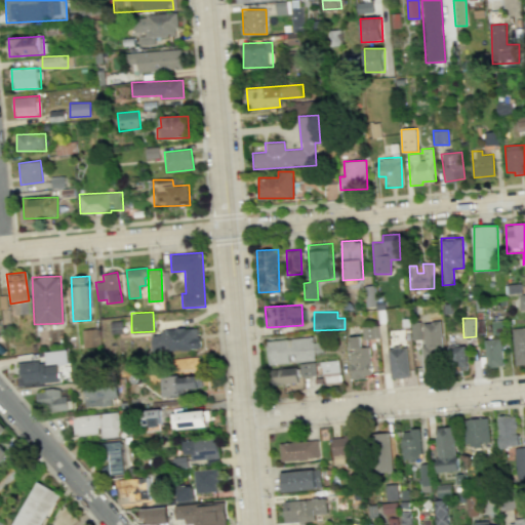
[(423,371),(443,371),(441,321),(422,322),(423,371)]
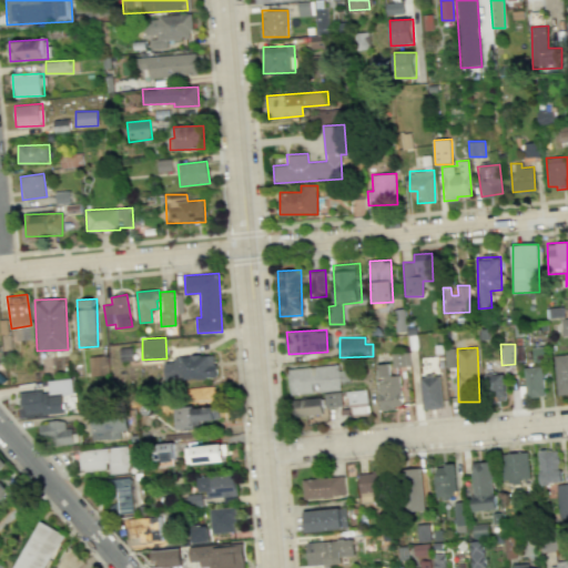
[(408,352),(392,354),(393,367),(409,365),(408,352)]
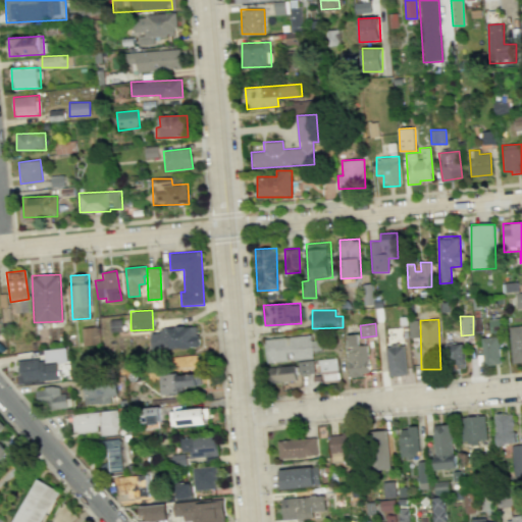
[(521,361),(521,325),(510,326),(511,362),(521,361)]
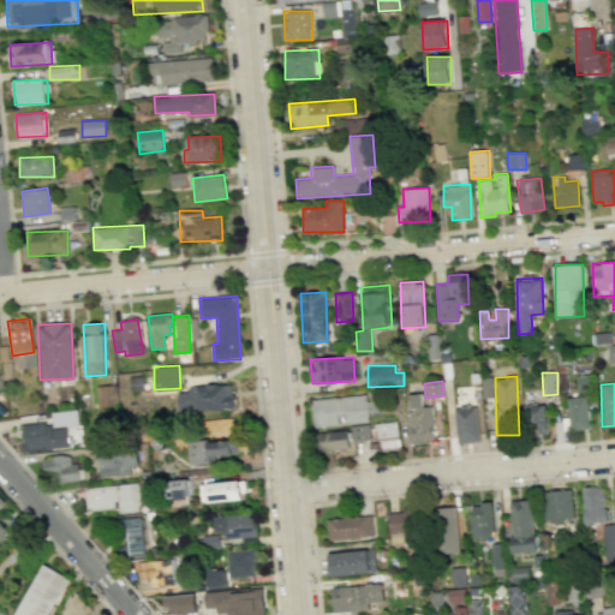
[(118,406),(117,384),(96,386),(97,407),(118,406)]
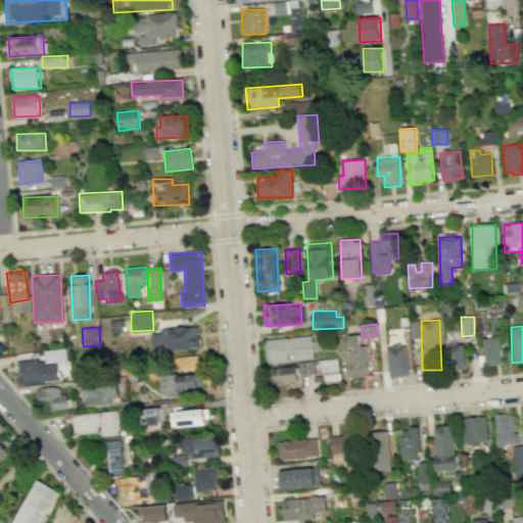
[(151,350),(199,348),(198,327),(159,328),(159,333),(151,334),(151,350)]
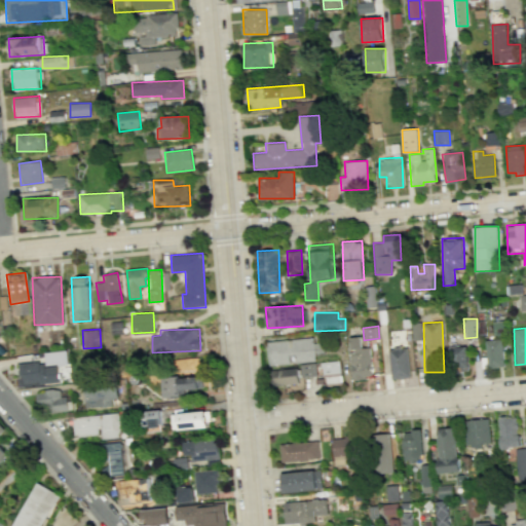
[(351,378),(371,378),(370,347),(361,347),(361,336),(350,337),(351,378)]
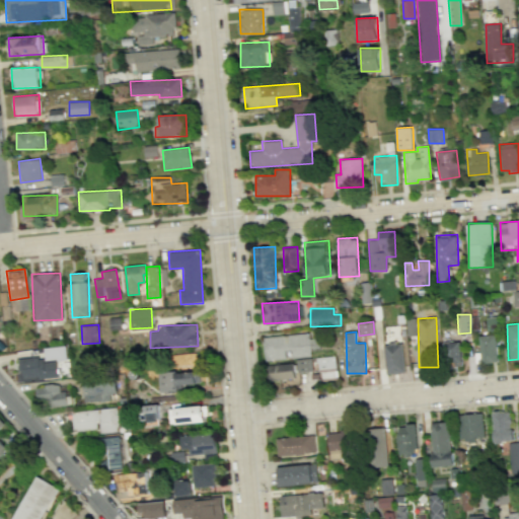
[(264,336),(265,359),(311,357),(311,350),(319,349),(319,339),(309,339),(309,334),(264,336)]
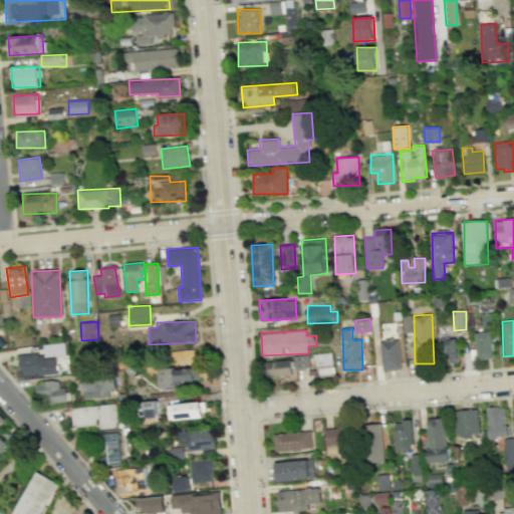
[(489,330),(474,332),(477,360),(493,358),(489,330)]
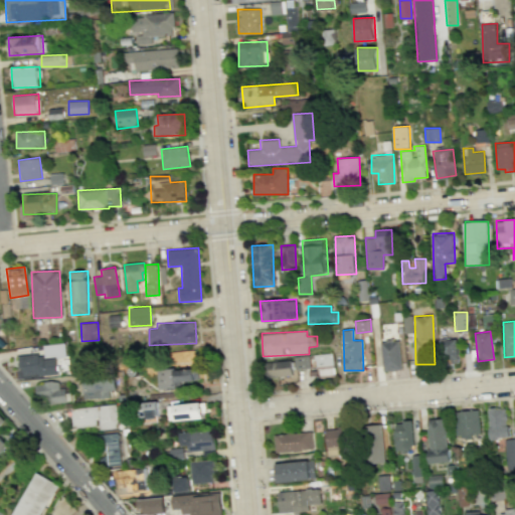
[(441,339),(442,363),(458,363),(457,338),(441,339)]
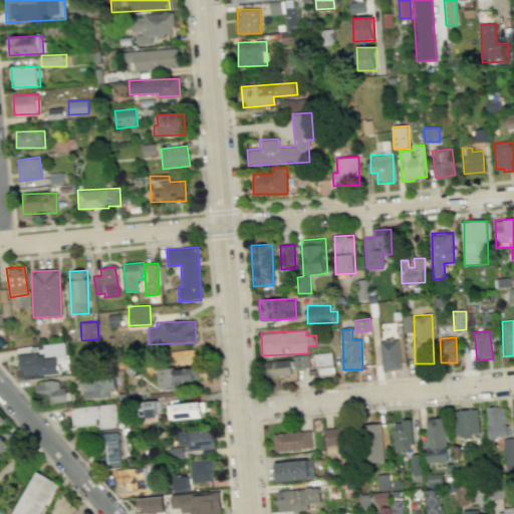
[(381,369),(400,369),(400,339),(380,340),(381,369)]
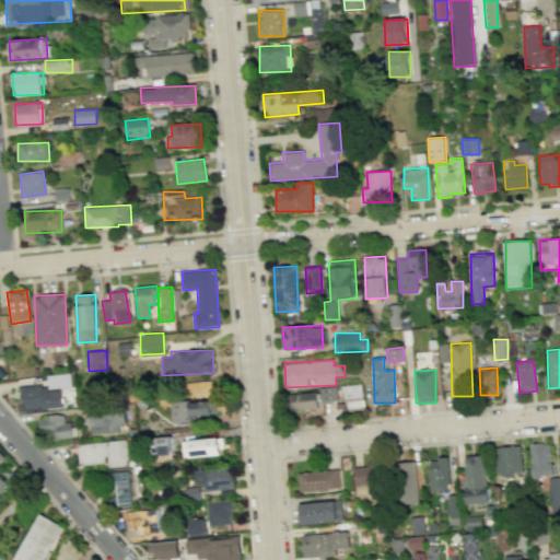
[(47,375),(48,385),(16,388),(20,411),(62,407),(60,389),(72,388),(71,373),(47,375)]
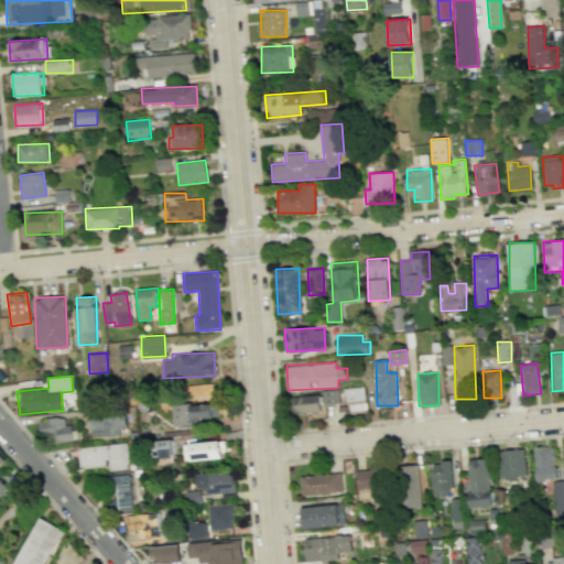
[(366,410),(365,387),(347,388),(348,411),(366,410)]
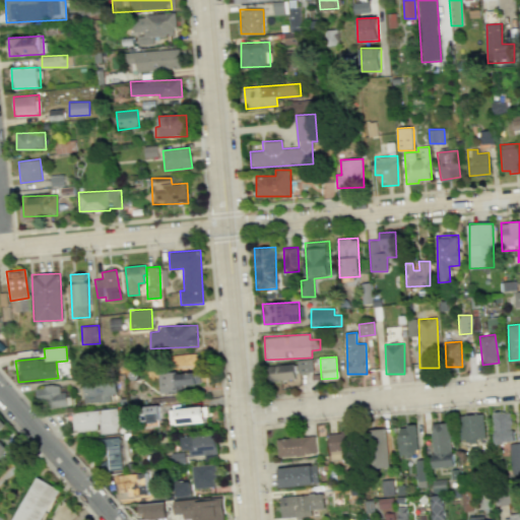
[(313,372),(313,359),(298,360),(299,373),(313,372)]
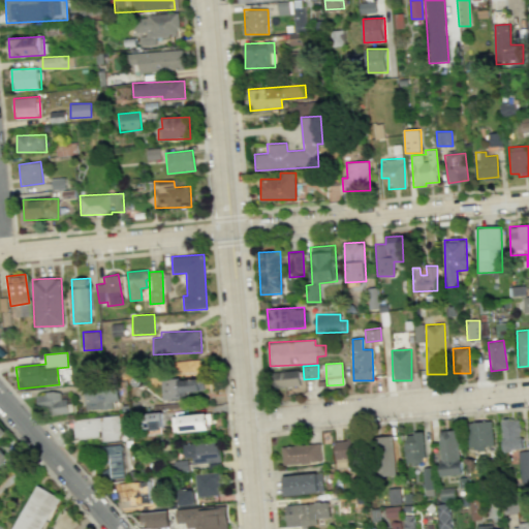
[(274,387),(301,386),(300,371),(274,372),(274,387)]
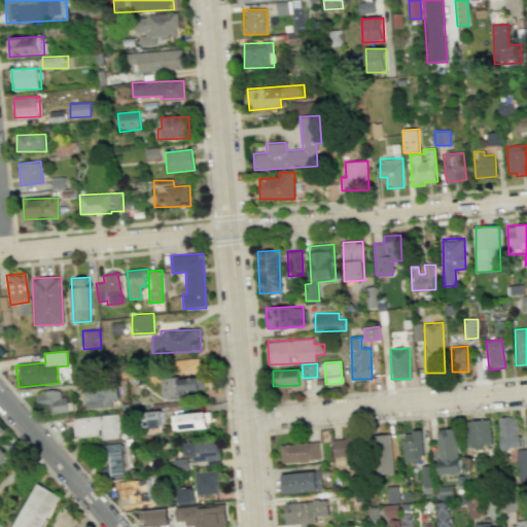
[(203,390),(203,378),(162,378),(162,397),(183,397),(183,390),(203,390)]
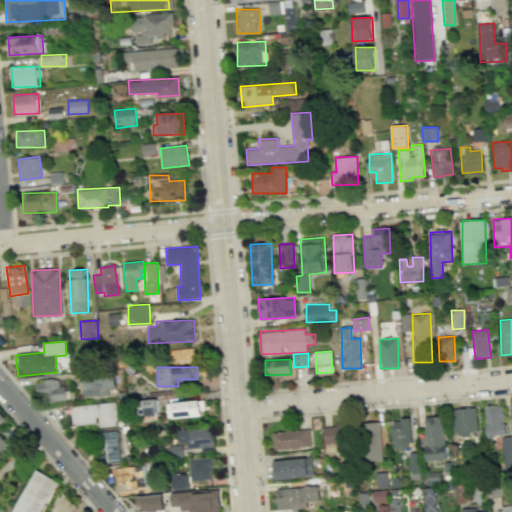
[(109,388),(115,388),(115,372),(83,373),(84,396),(109,395),(109,388)]
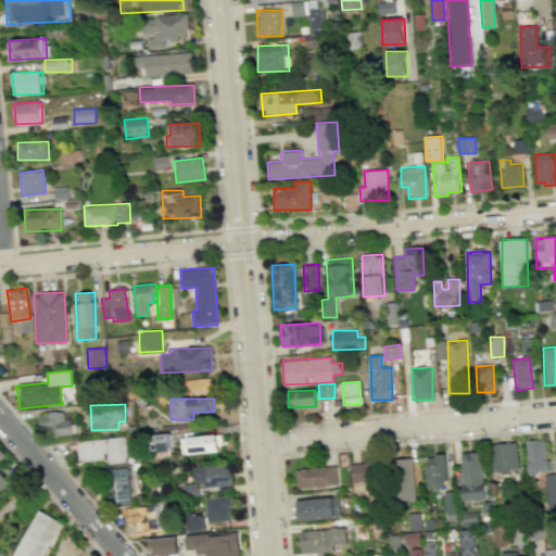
[(38,413),(38,436),(71,436),(71,419),(63,419),(63,413),(38,413)]
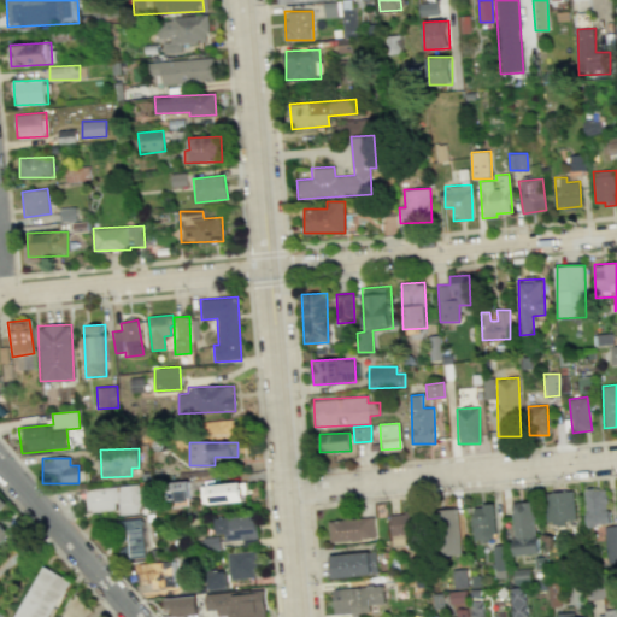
[(168,482),(169,501),(189,500),(189,481),(168,482)]
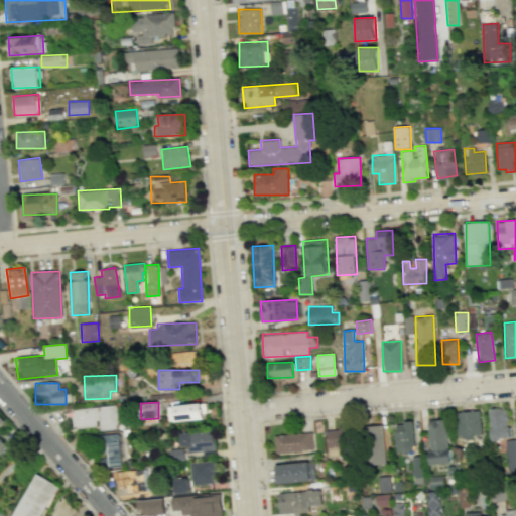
[(168,420),(206,420),(205,404),(168,404),(168,420)]
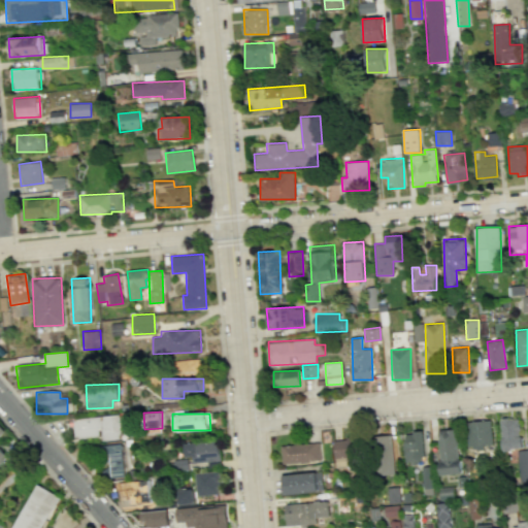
[(73,438),(100,436),(100,440),(120,439),(118,416),(72,418),(73,438)]
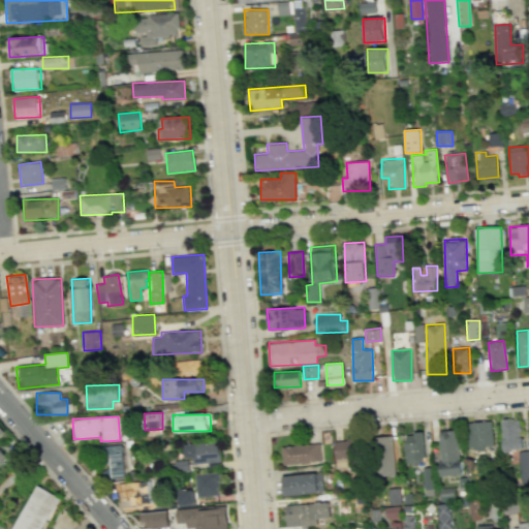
[(501,418),(501,421),(499,421),(502,449),(503,449),(504,452),(510,452),(510,448),(522,447),(522,437),(519,438),(518,431),(520,431),(520,424),(518,424),(518,418),(508,419),(508,418),(501,418)]
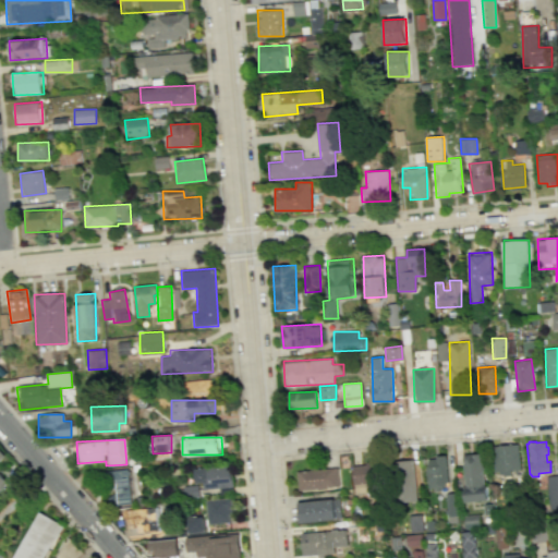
[(517,444),(490,447),(494,472),(498,471),(498,474),(502,474),(502,476),(511,475),(510,470),(520,469),(517,444)]
